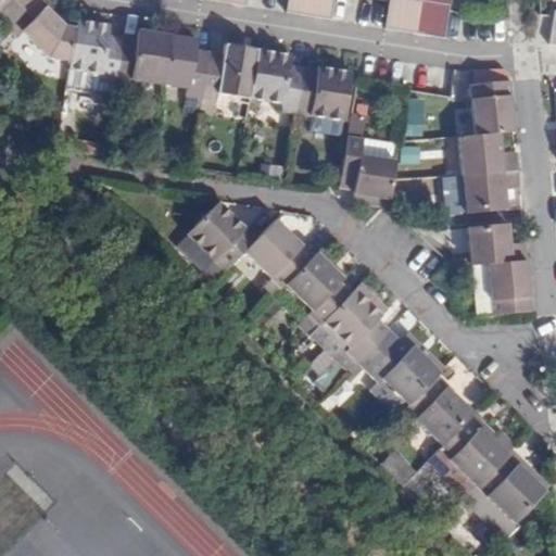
[(0,12),(0,21),(5,27),(30,0),(0,0),(0,9),(1,11),(0,12)]
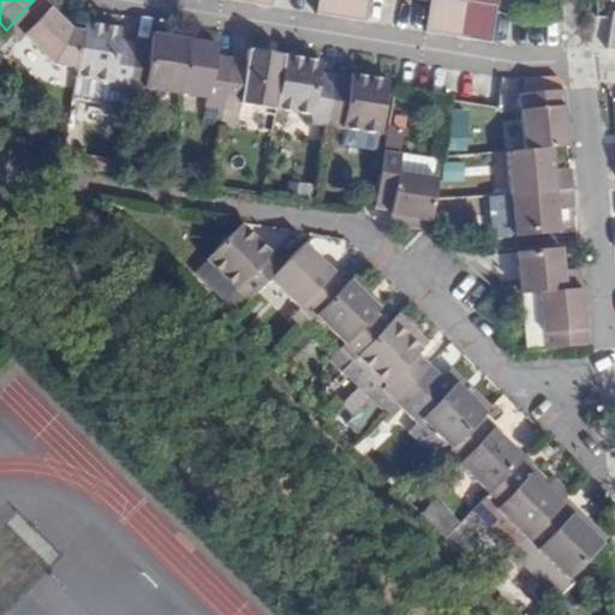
[(55,64),(77,67),(83,31),(71,29),(51,9),(41,0),(34,0),(6,30),(18,41),(24,35),(55,64)]
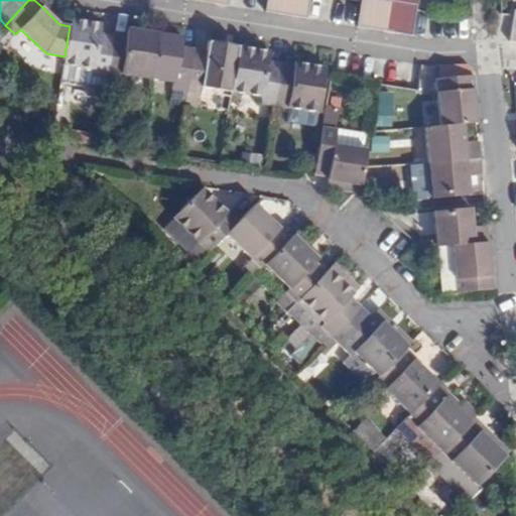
[(266,0),(265,12),(279,14),(281,0),(266,0)]
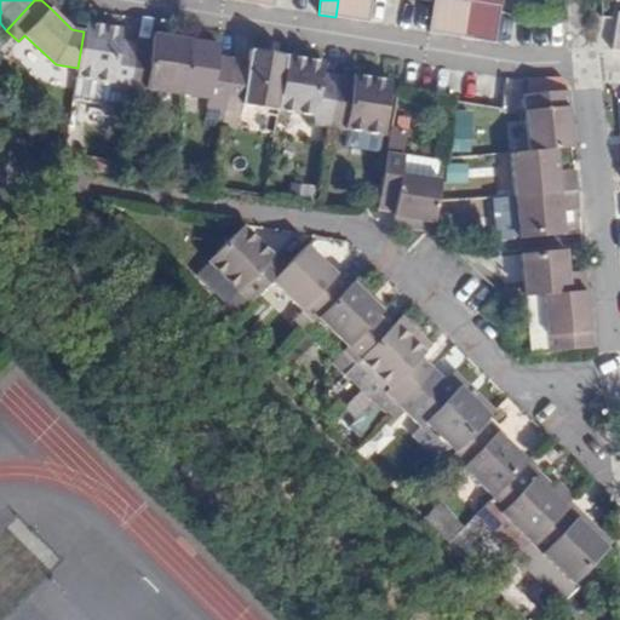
[(352,19),(355,0),(338,0),(336,17),(352,19)]
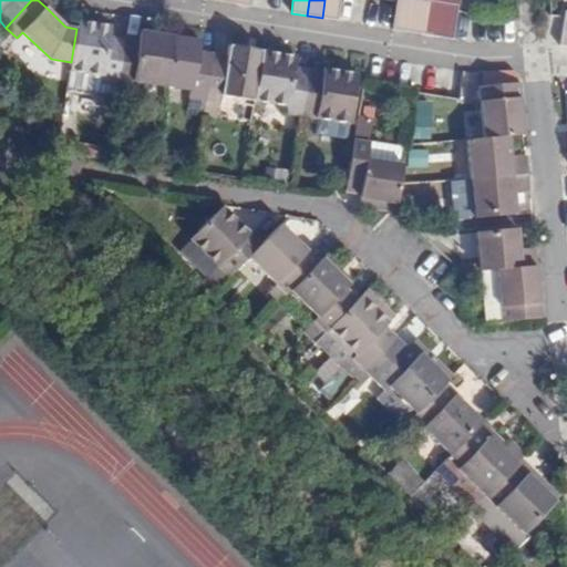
[(325,0),(322,18),(337,21),(340,0),(325,0)]
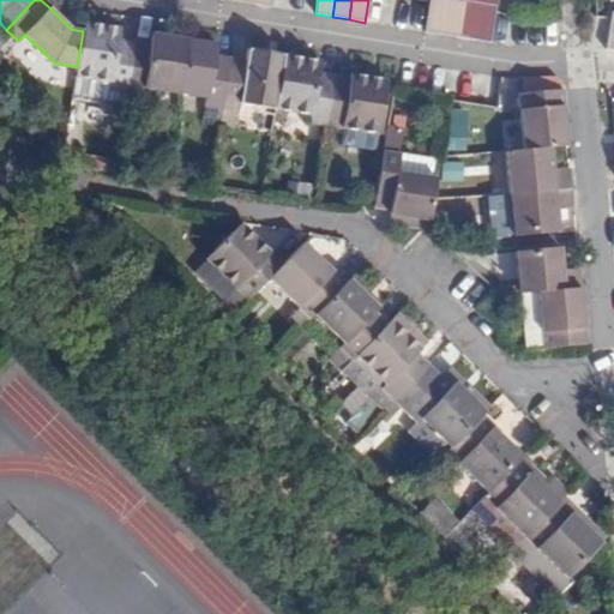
[(446,0),(429,0),(429,2),(425,32),(441,35),(446,0)]
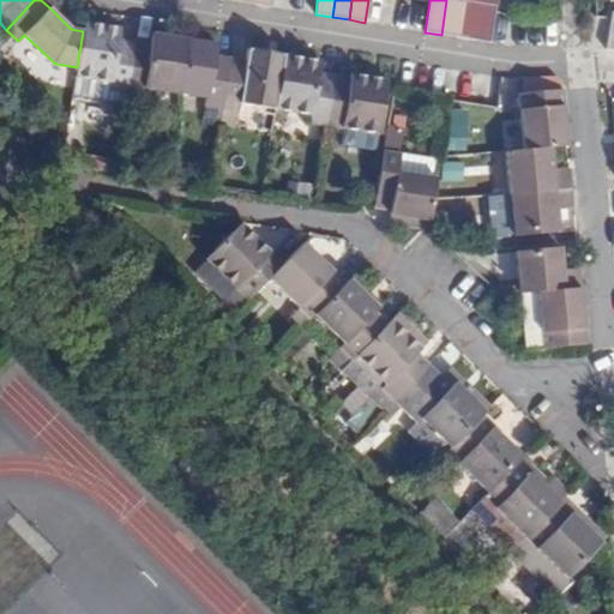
[(446,0),(441,35),(458,37),(463,0),(446,0)]
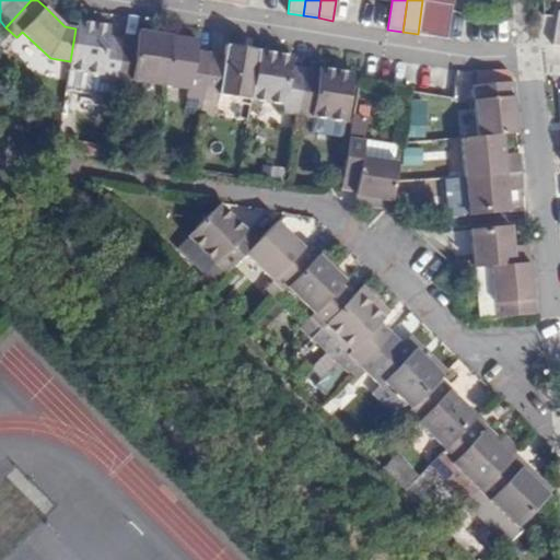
[(422,0),(418,34),(432,36),(438,2),(423,0),(422,0)]
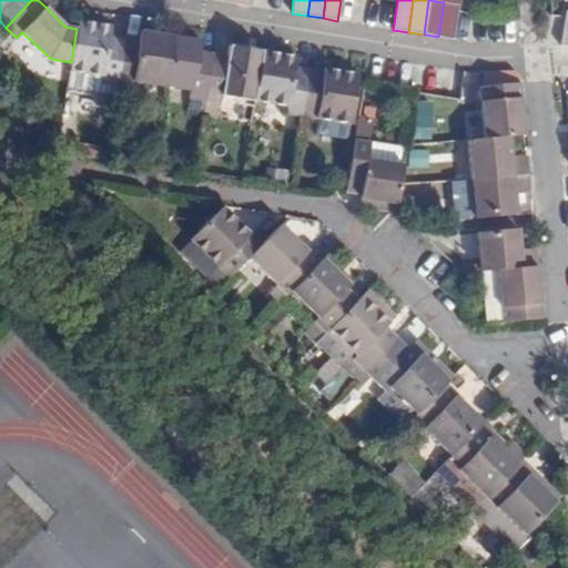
[(458,12),(459,4),(457,4),(444,2),(438,37),(454,40),(458,12)]
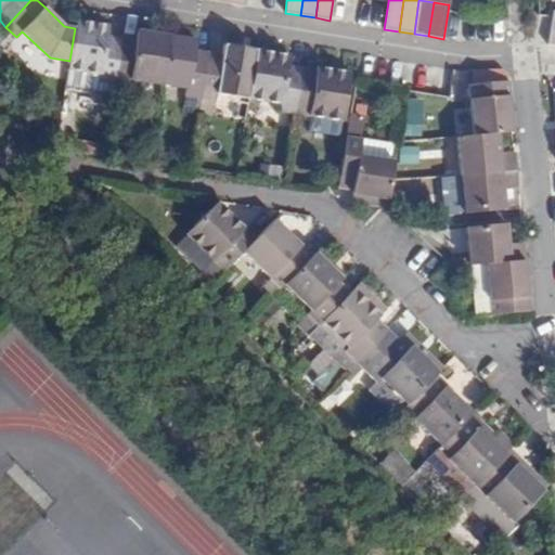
[(69,61),(68,69),(102,75),(101,81),(114,84),(120,43),(106,41),(108,34),(110,25),(76,20),(75,28),(69,61)]
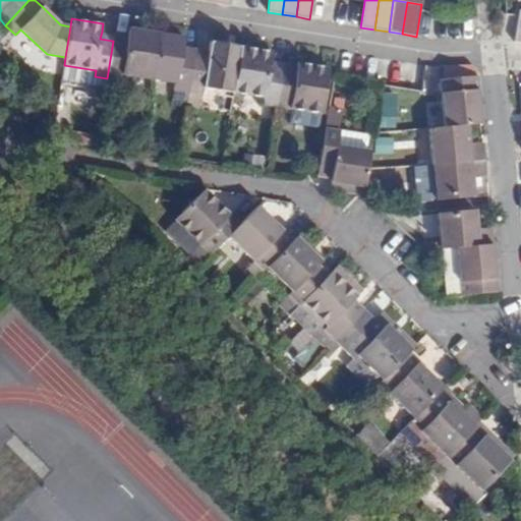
[(113,41),(107,78),(121,80),(122,74),(153,79),(160,34),(129,29),(127,36),(126,43),(113,41)]
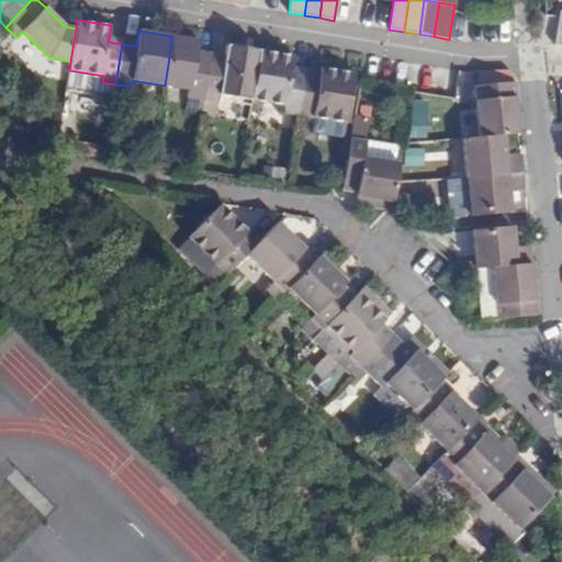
[(108,42),(122,44),(123,36),(110,34),(108,42)]
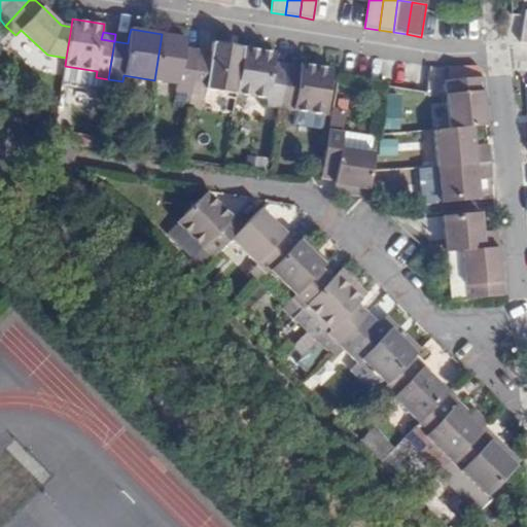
[(115,34),(114,41),(128,43),(129,36),(115,34)]
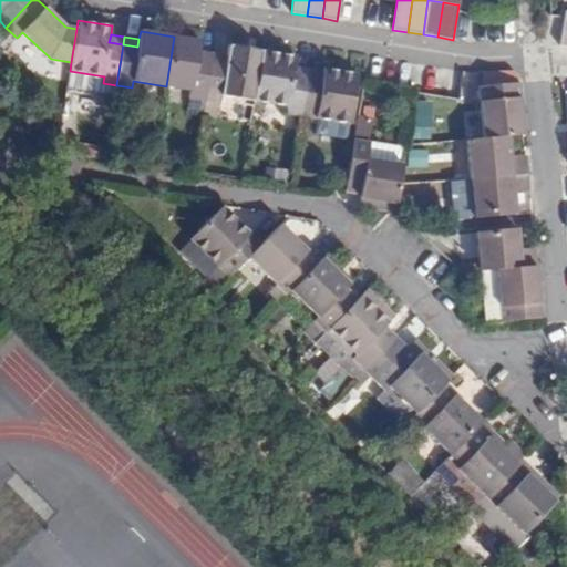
[(205,100),(212,59),(197,57),(198,49),(199,40),(174,37),(166,86),(191,91),(189,96),(205,100)]
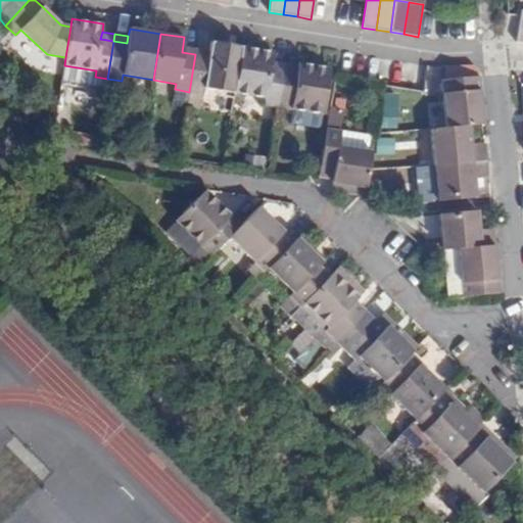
[(242,47),(210,42),(209,49),(208,56),(195,54),(189,92),(204,94),(205,88),(234,93),(242,47)]
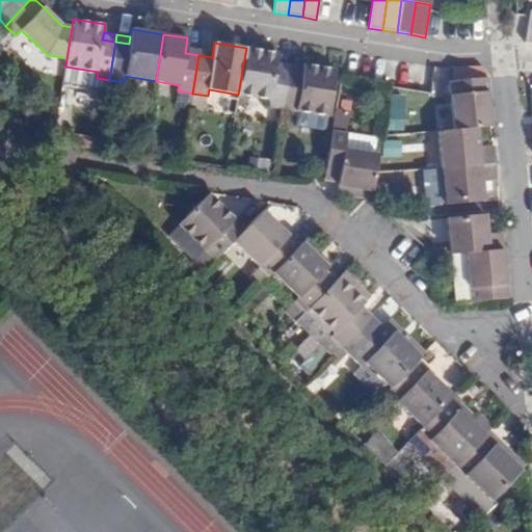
[(185,53),(198,55),(200,48),(186,46),(185,53)]
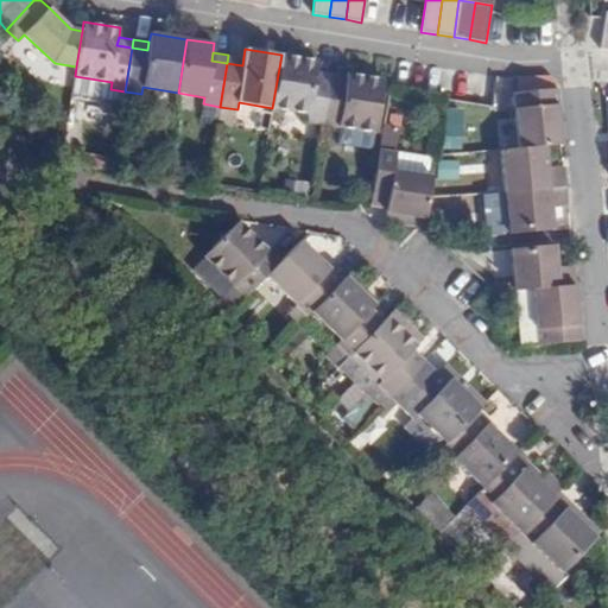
[(228,55),(227,63),(242,65),(244,57),(228,55)]
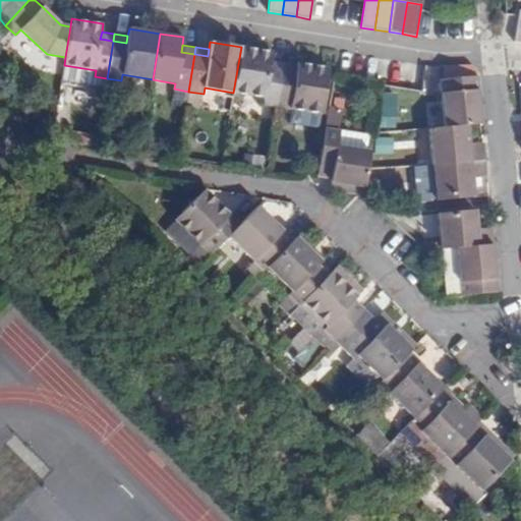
[(271,59),(272,52),(241,47),(233,93),(264,98),(263,103),(277,106),(283,69),(270,67),(271,59)]
